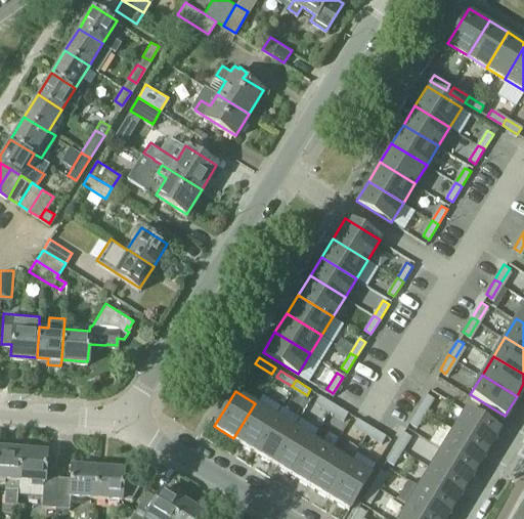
[(427,391),(418,406),(424,409),(433,395),(427,391)]
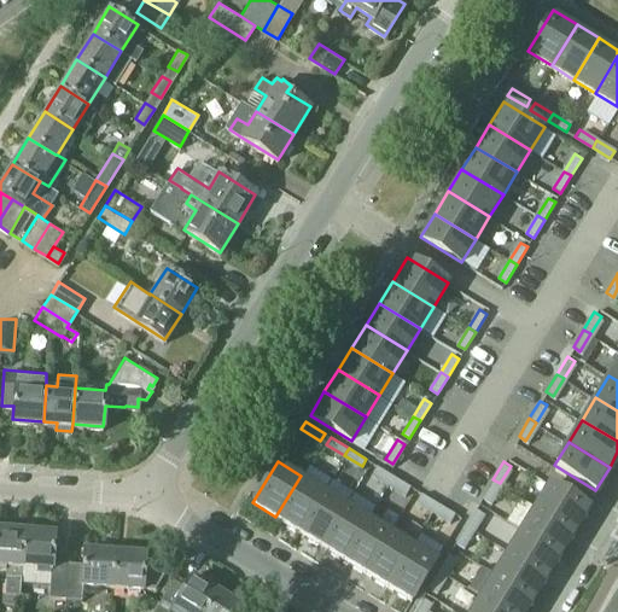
[(371,471),(389,482),(392,474),(375,464),(371,471)]
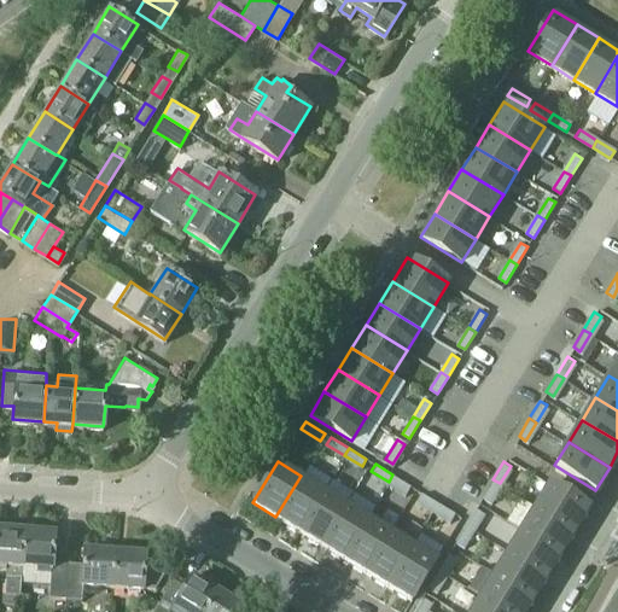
[(392,474),(389,482),(407,493),(410,485),(392,474)]
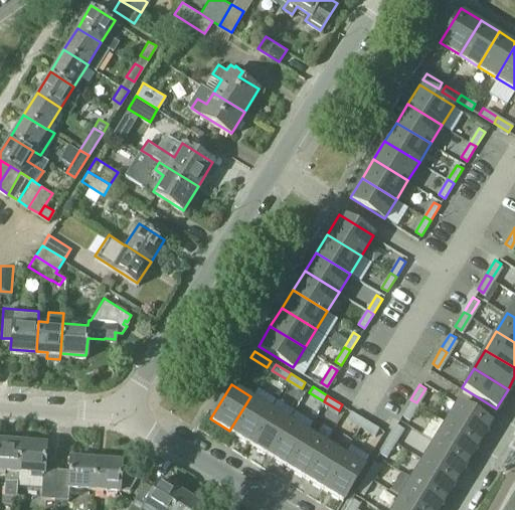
[(270,407),(250,396),(229,431),(248,442),(270,407)]
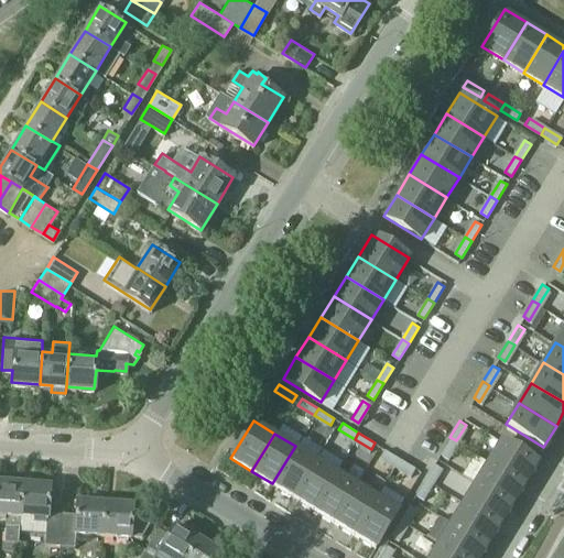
[(446,457),(456,440),(449,437),(440,452),(446,457)]
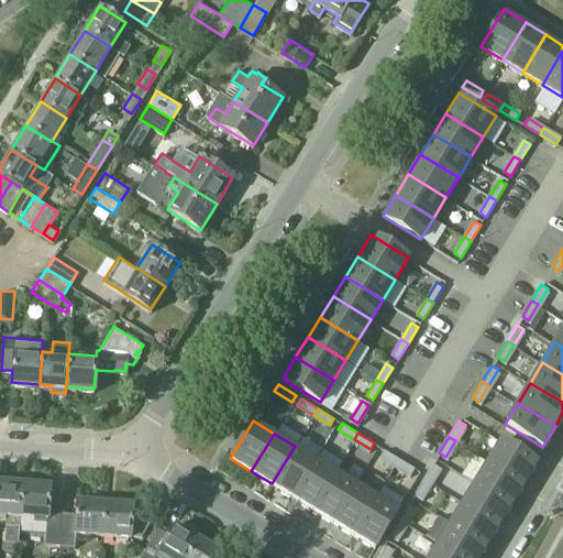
[(486,459),(523,482),(537,461),(499,438),(486,459)]
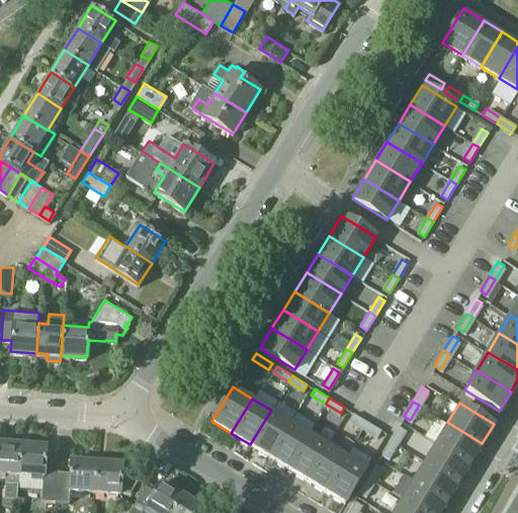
[(289,421),(271,410),(250,444),(268,455),(289,421)]
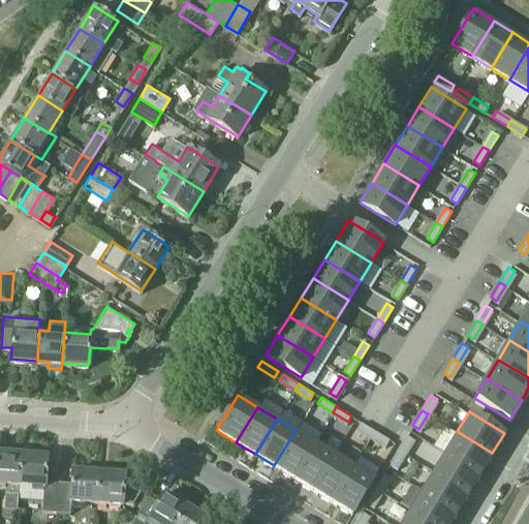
[(355,427),(371,436),(374,430),(360,421),(355,427)]
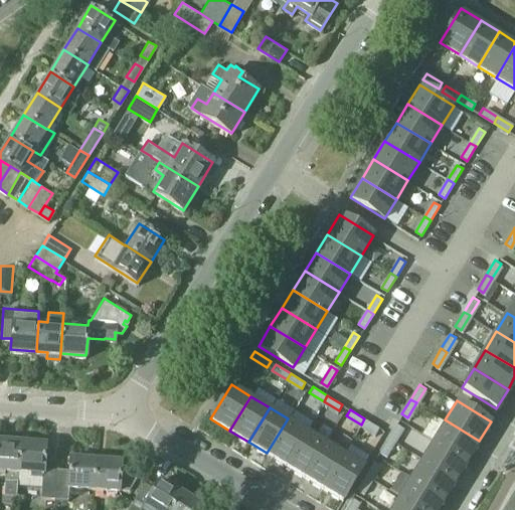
[(307,431),(288,418),(267,453),(286,465),(307,431)]
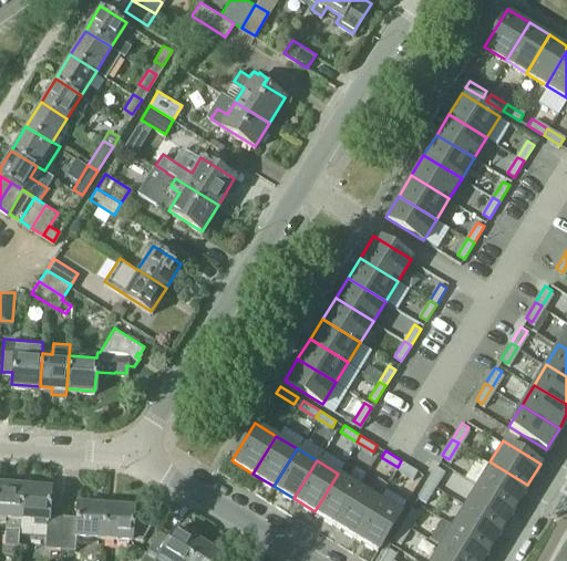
[(418,470),(401,460),(398,467),(413,477),(418,470)]
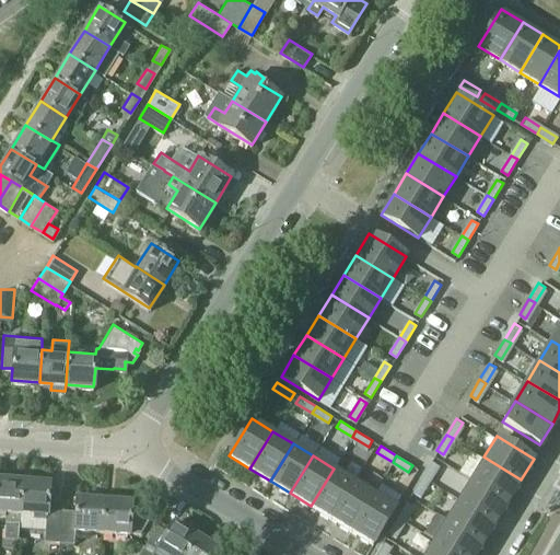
[(471,477),(509,500),(521,480),(483,457),(471,477)]
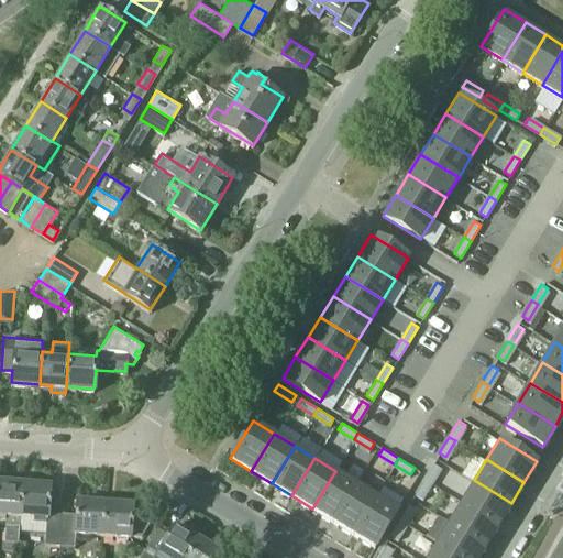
[(433,461),(423,477),(430,481),(440,465),(433,461)]
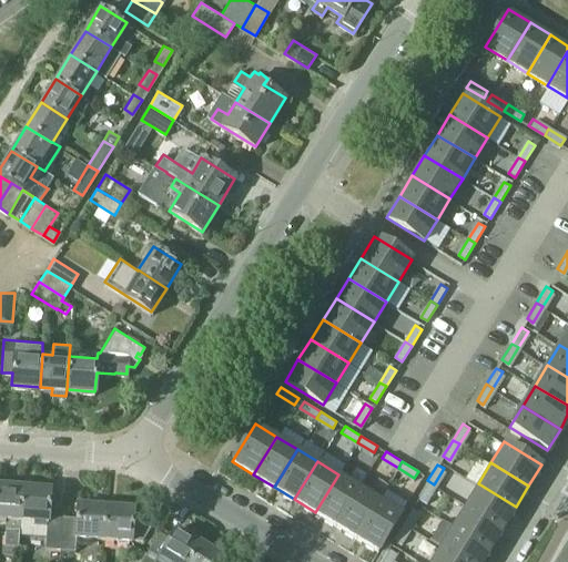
[(358,487),(338,474),(315,512),(335,524),(358,487)]
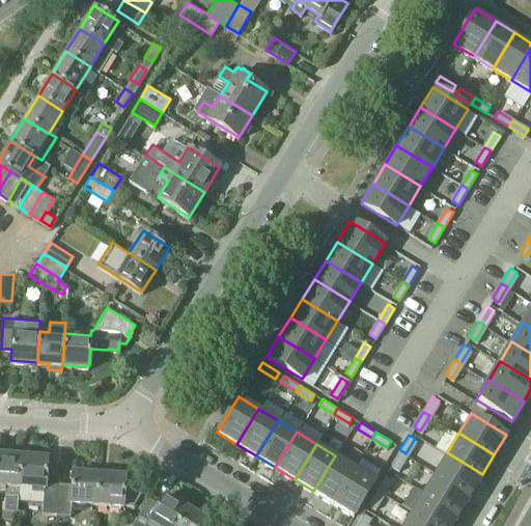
[(396,469),(406,453),(399,449),(390,465),(396,469)]
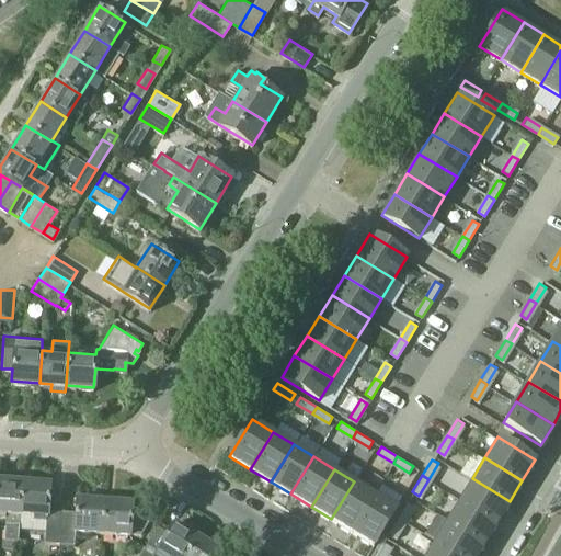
[(19,526),(20,512),(21,479),(0,477),(0,514),(6,515),(4,537),(19,539),(19,526)]
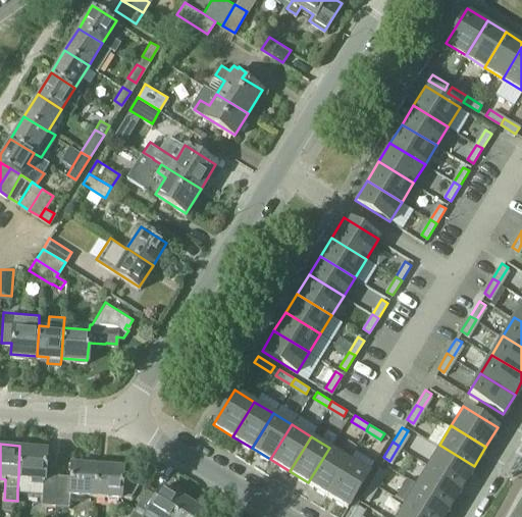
[(428,463),(463,484),(474,466),(439,445),(428,463)]
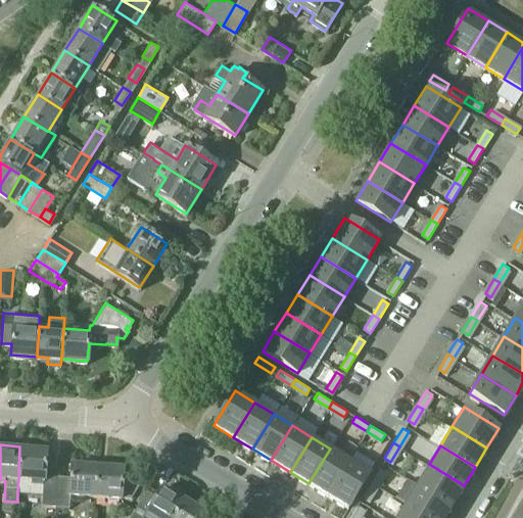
[(47,449),(19,446),(18,477),(17,490),(42,491),(41,504),(54,505),(56,476),(45,475),(47,449)]
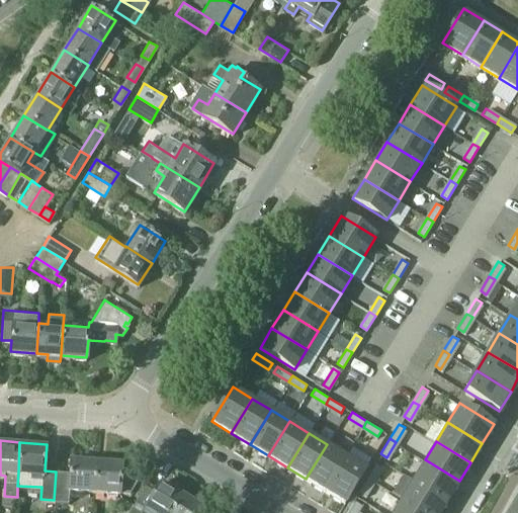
[(345,455),(327,444),(306,479),(324,490),(345,455)]
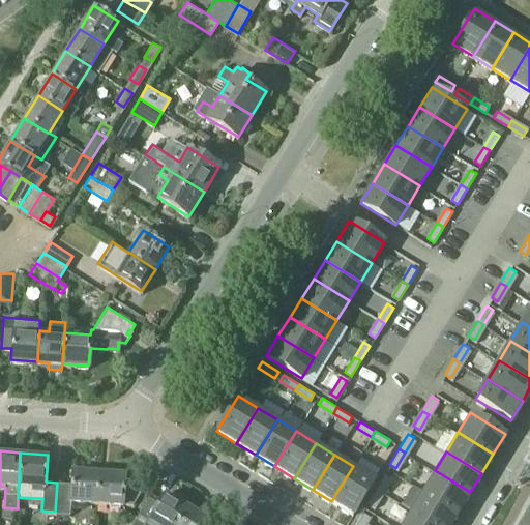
[(331,501),(352,514),(374,478),(353,466),(331,501)]
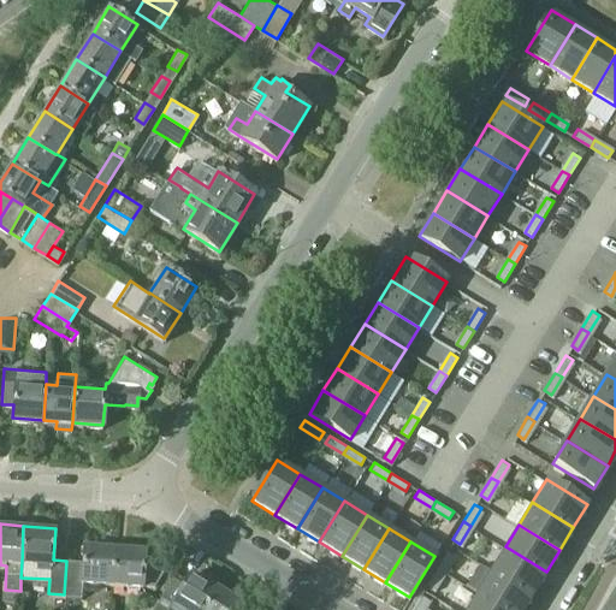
[(82,581),(112,584),(114,546),(83,545),(82,562),(66,561),(64,594),(81,596),(82,581)]
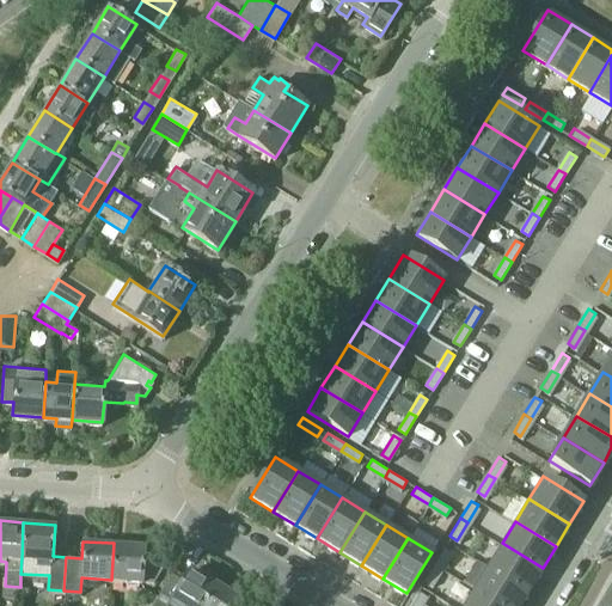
[(144,545),(114,543),(111,580),(141,582),(141,581),(153,582),(163,567),(144,555),(144,545)]
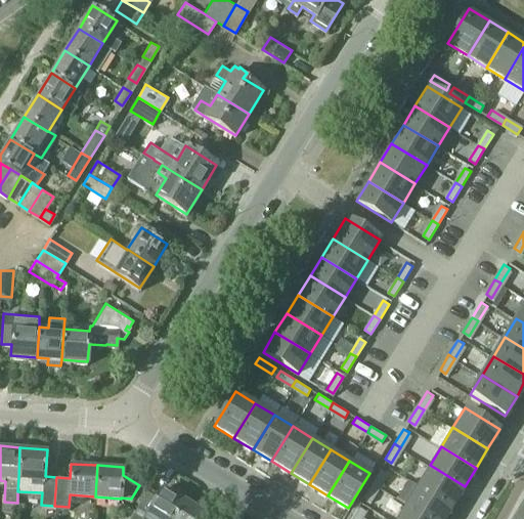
[(418,484),(452,506),(465,486),(430,465),(418,484)]
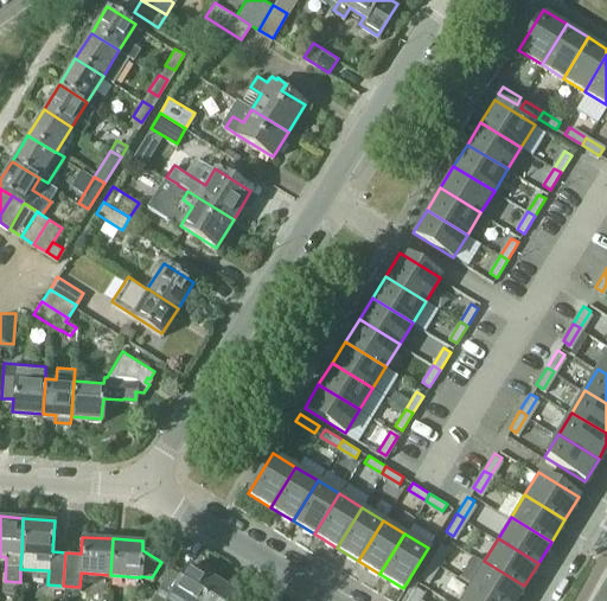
[(441,541),(430,557),(438,562),(448,544),(441,541)]
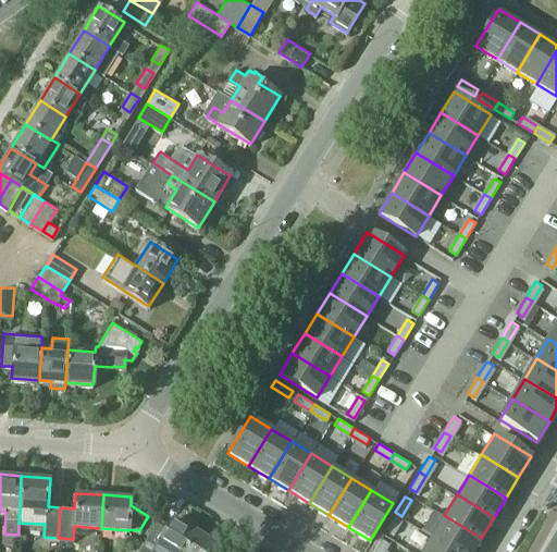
[(392,532),(401,516),(395,512),(385,528),(392,532)]
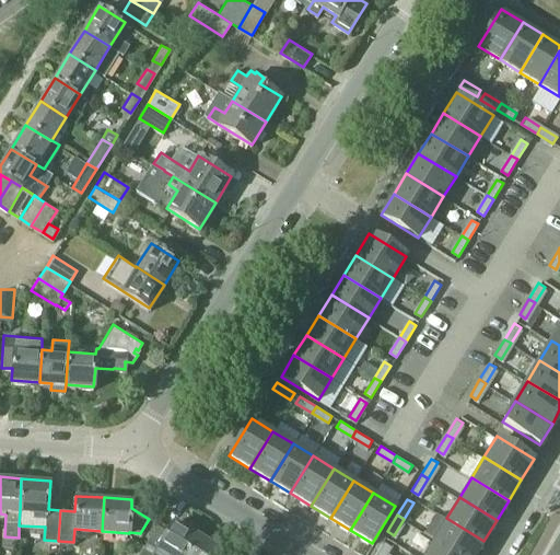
[(434,538),(462,554),(475,554),(483,541),(446,518),(434,538)]
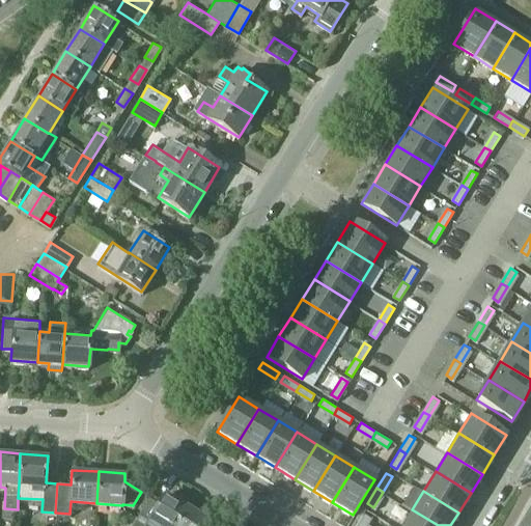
[(175,525),(188,506),(166,493),(149,519),(160,525),(159,525),(175,525)]
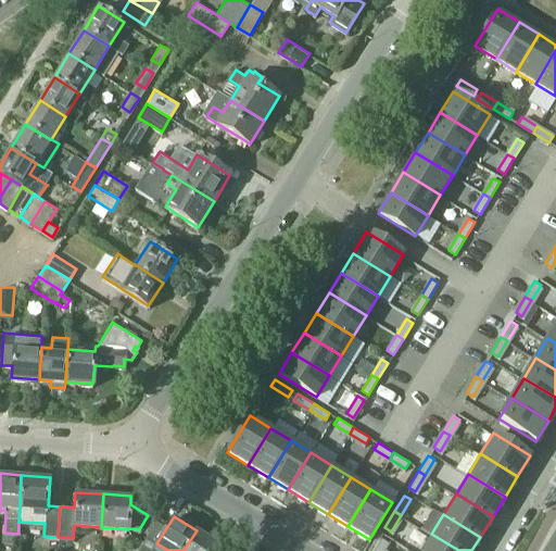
[(216,550),(220,545),(197,530),(184,550),(216,550)]
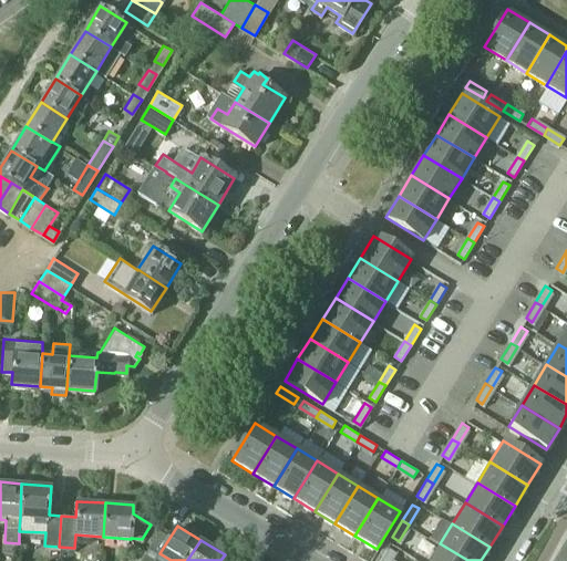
[(429,560),(467,560),(440,543),(429,560)]
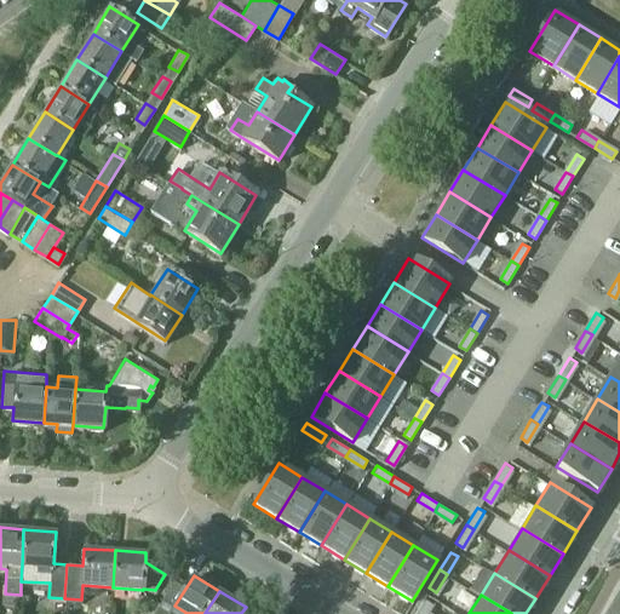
[(138,610),(144,613),(153,613),(160,603),(148,596),(138,610)]
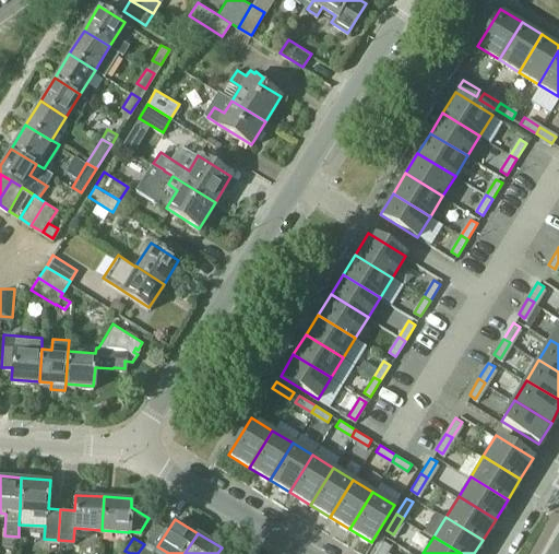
[(381,540),(371,553),(382,553),(388,544),(381,540)]
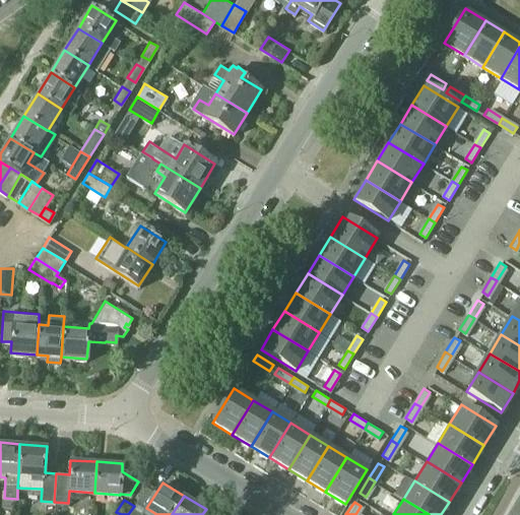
[(141,514),(144,512),(134,506),(128,514),(141,514)]
